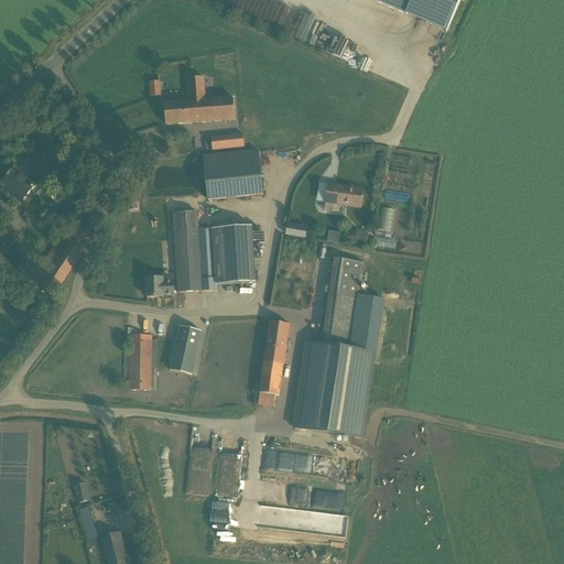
[(371,0),(407,15),(413,0),(371,0)]
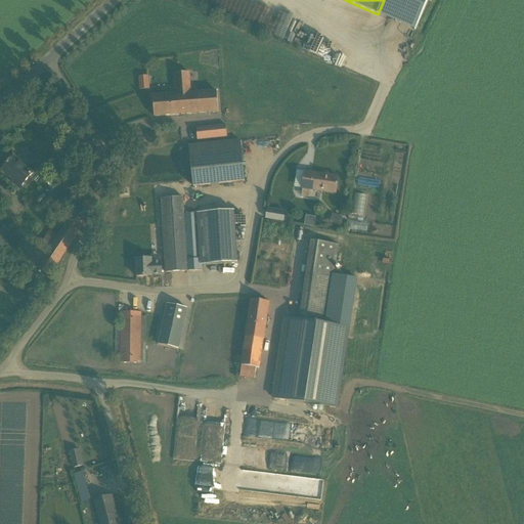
[(148,89),(147,75),(139,76),(140,90),(148,89)]
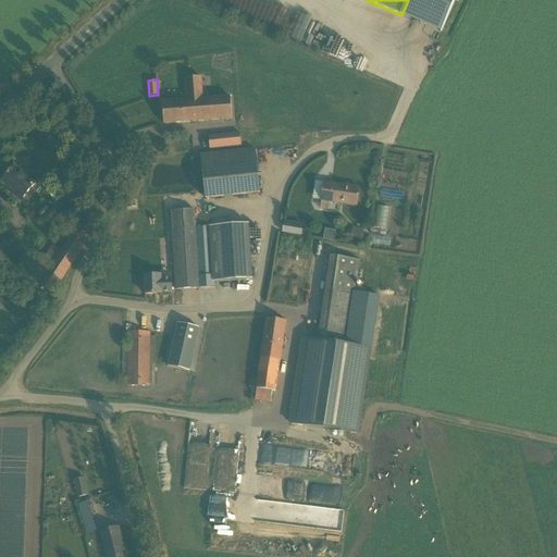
[(186,81),(187,100),(162,102),(164,124),(232,119),(231,97),(202,99),(201,79),(186,81)]
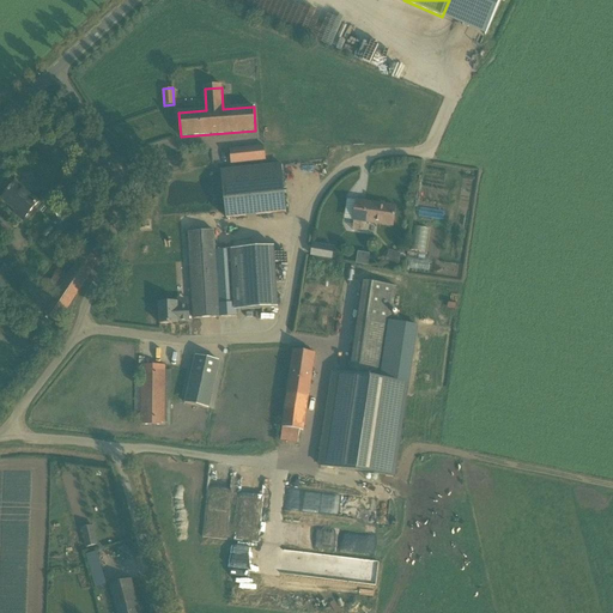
[(231,164),(266,159),(263,144),(229,149),(231,164)]
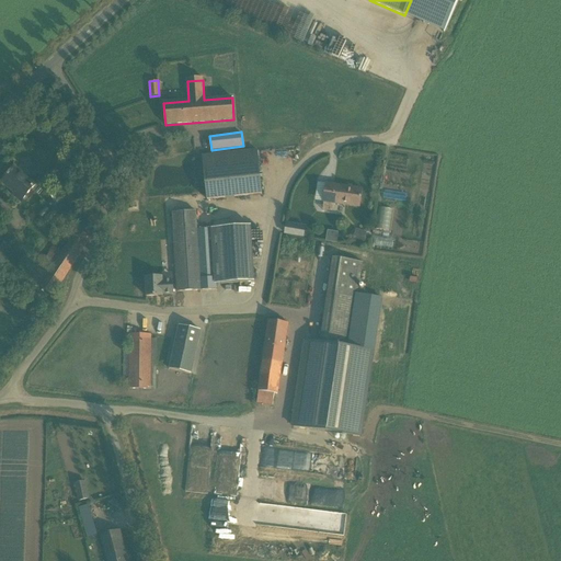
[(203,156),(207,199),(262,194),(256,150),(203,156)]
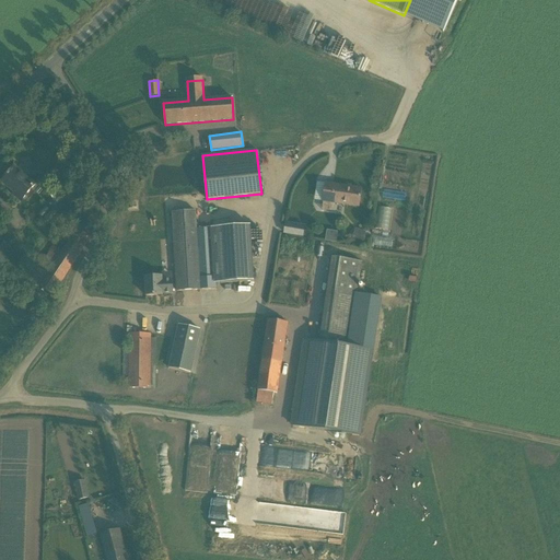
[(27,179),(14,168),(2,182),(15,193),(13,195),(21,201),(37,183),(30,177),(27,179)]
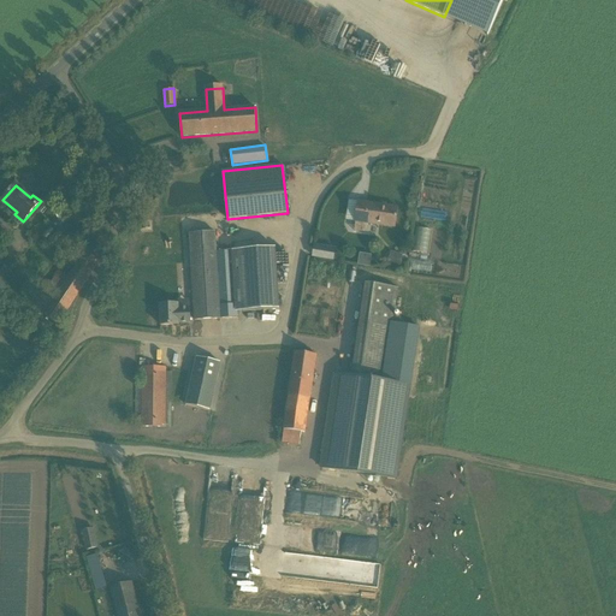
[(355,223),(354,231),(366,234),(367,224),(395,227),(397,208),(359,202),(355,223)]
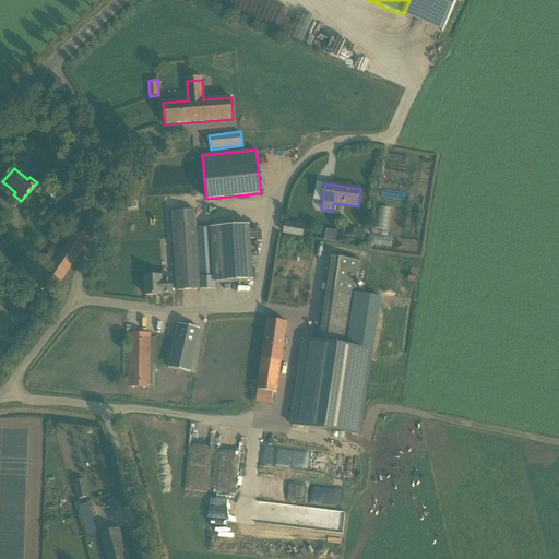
[(390,230),(391,207),(378,206),(377,229),(390,230)]
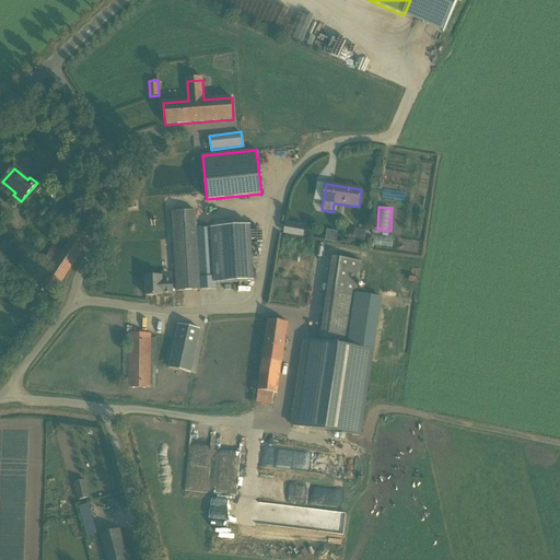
[(173,212),(174,240),(177,291),(216,289),(212,229),(197,230),(196,211),(173,212)]
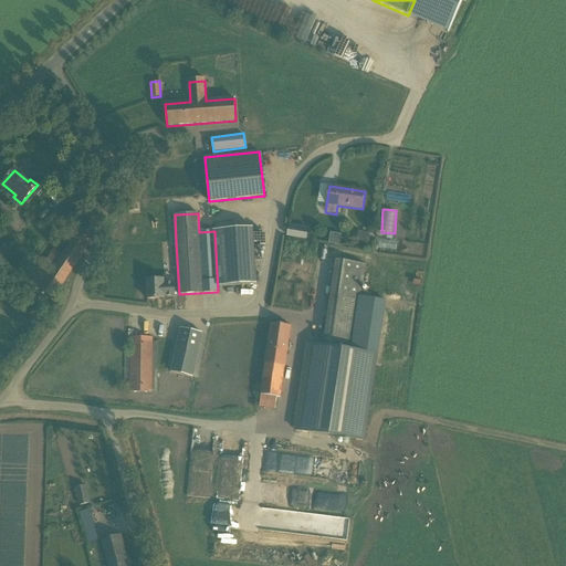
[(289,224),(286,237),(306,240),(306,239),(307,232),(308,228),(289,224)]
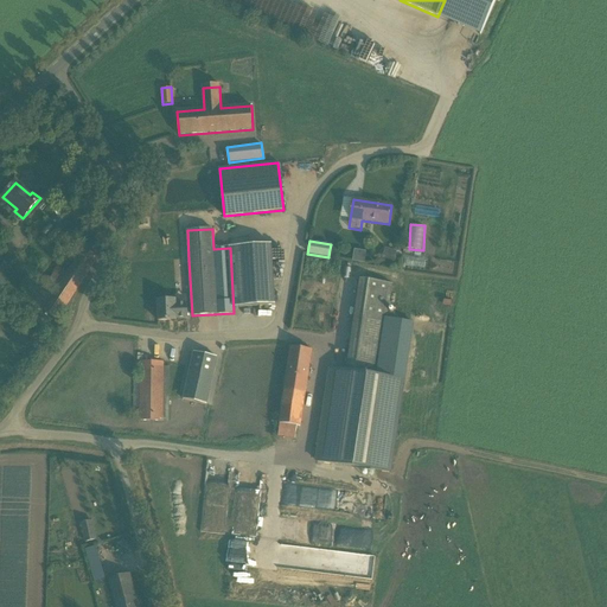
[(286,259),(286,243),(273,243),(274,260),(286,259)]
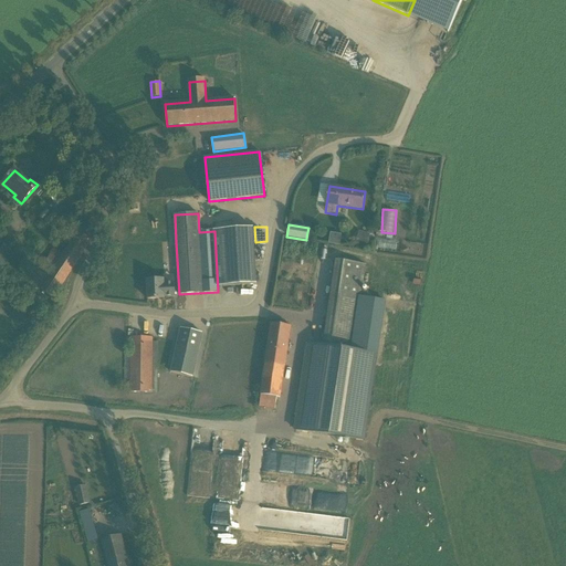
[(253,228),(220,230),(223,286),(257,284),(253,228)]
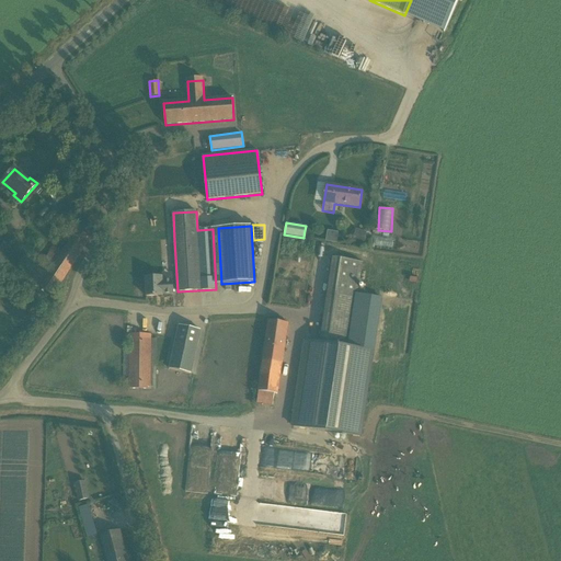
[(354,229),(353,239),(365,240),(367,231),(354,229)]
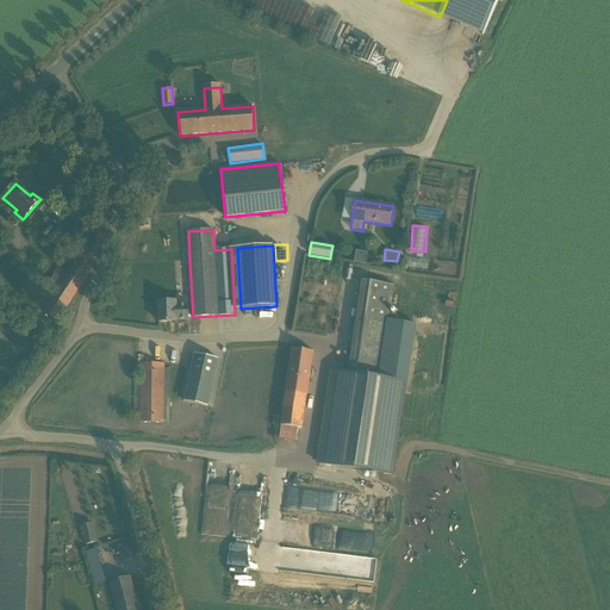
[(37,287),(44,292),(35,306),(57,322),(99,259),(85,250),(69,274),(62,269),(61,269),(57,267),(53,274),(55,275),(51,281),(44,277),(37,287)]
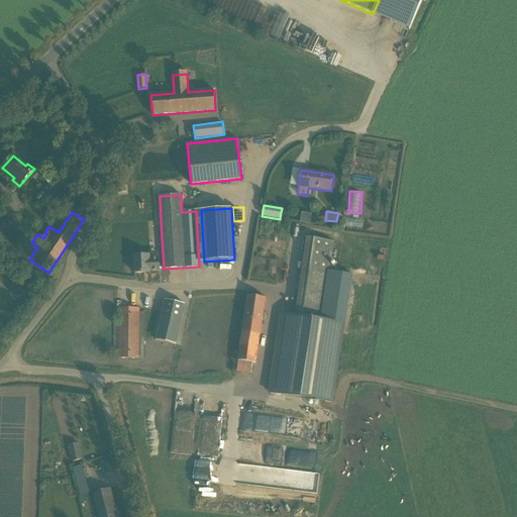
[(0,247),(0,248),(12,231),(0,222),(0,247)]
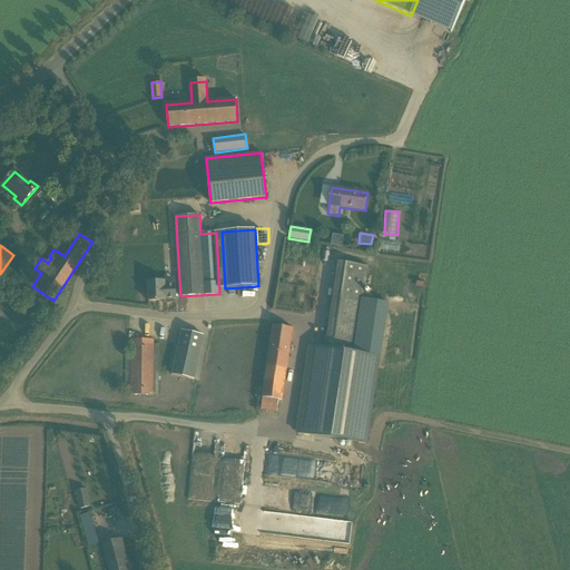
[(369,267),(350,264),(338,263),(325,349),(312,346),(300,434),(366,445),(380,356),(355,353),(369,267)]
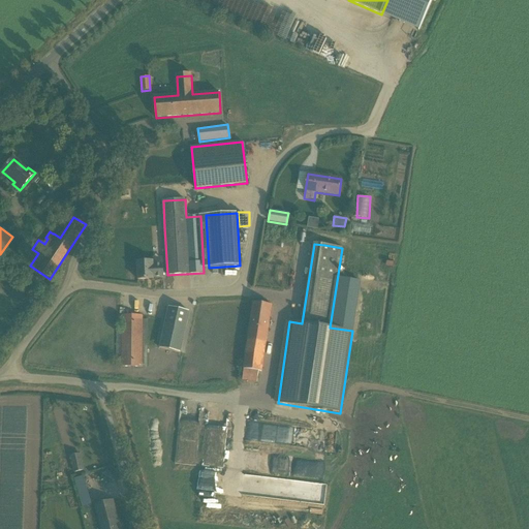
[(153,261),(137,262),(137,280),(154,279),(154,278),(163,278),(163,265),(153,266),(153,261)]
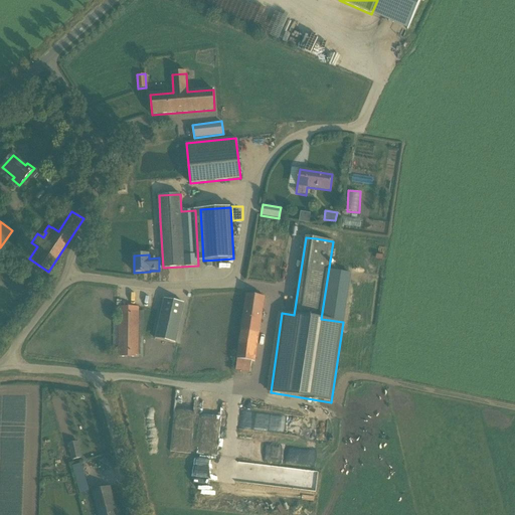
[(264,297),(246,295),(236,370),(250,372),(251,361),(254,362),(264,297)]
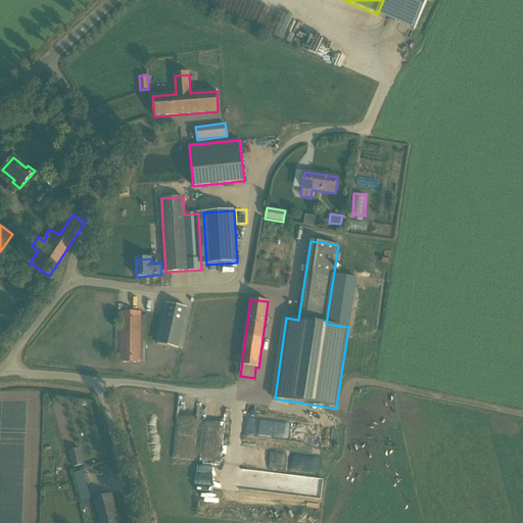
[(157,344),(178,348),(187,308),(167,303),(157,344)]
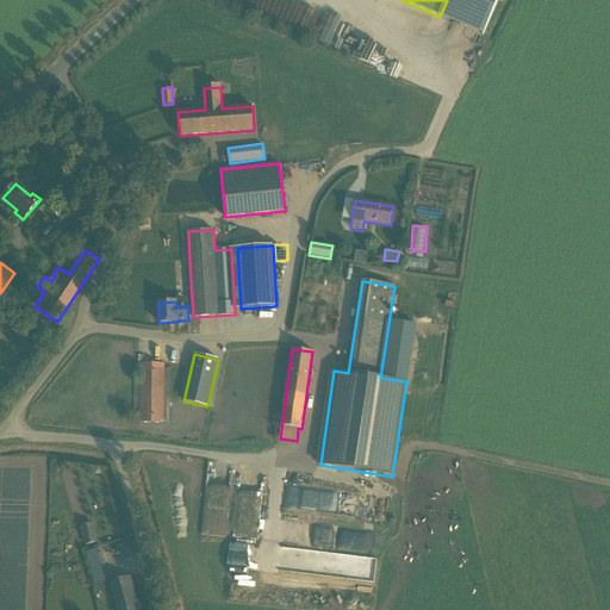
[(135,378),(134,423),(169,423),(170,368),(165,368),(165,363),(141,363),(141,378),(135,378)]
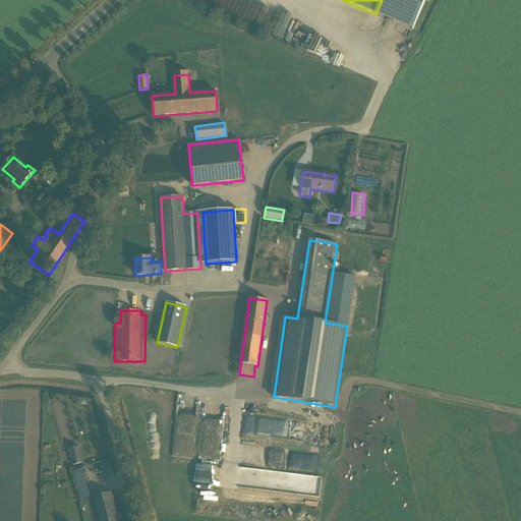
[(81,463),(78,448),(69,449),(73,465),(81,463)]
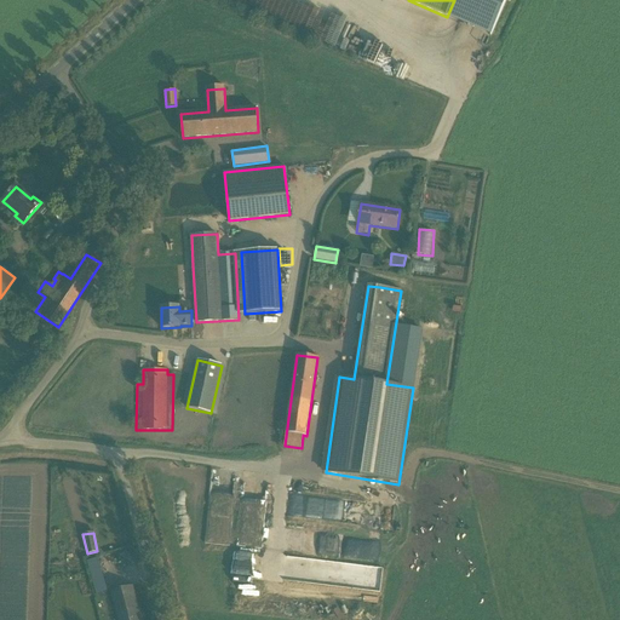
[(235,574),(252,575),(252,567),(246,567),(246,552),(235,551),(235,574)]
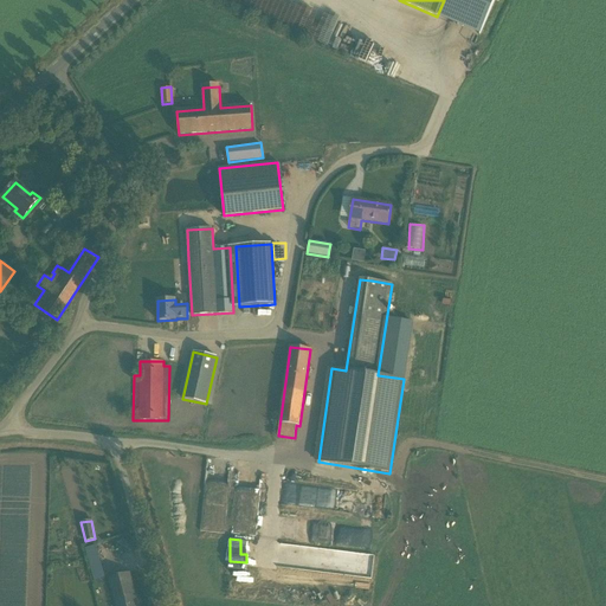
[(278,545),(277,565),(341,572),(342,562),(355,563),(355,554),(278,545)]
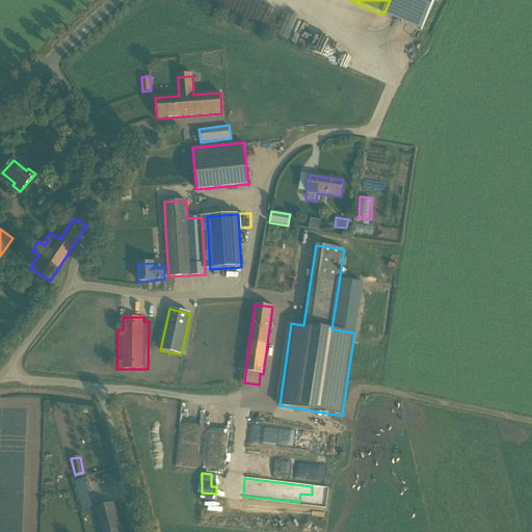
[(96,507),(102,531),(120,531),(113,503),(96,507)]
